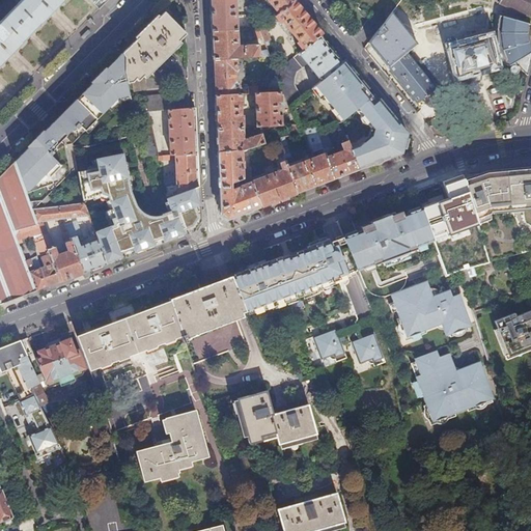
[(0,66),(12,54),(40,26),(65,0),(22,0),(0,22),(0,66)]
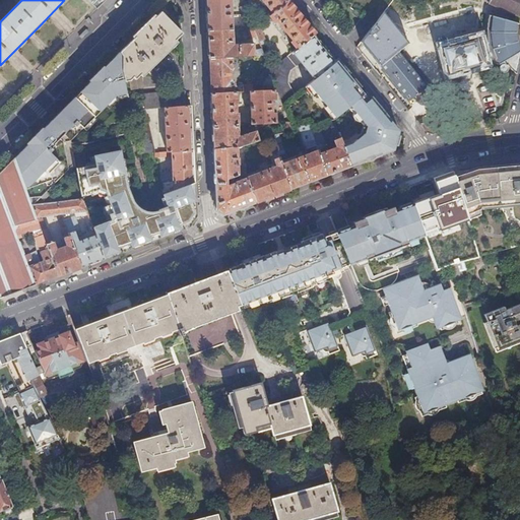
[(87,0),(98,9),(106,0),(87,0)]
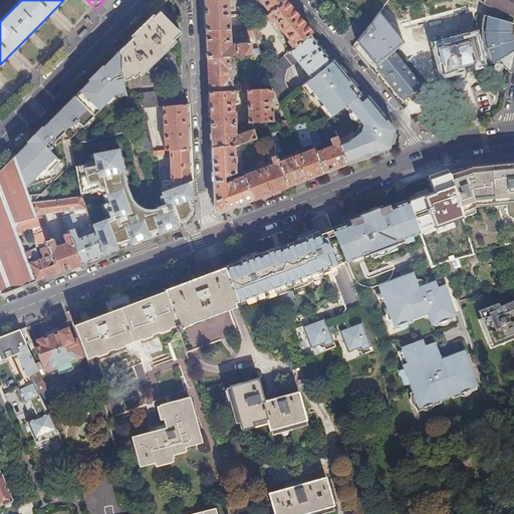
[(228,0),(202,0),(203,13),(204,29),(230,28),(230,24),(235,23),(235,18),(232,19),(229,19),(229,15),(228,2),(228,0)]
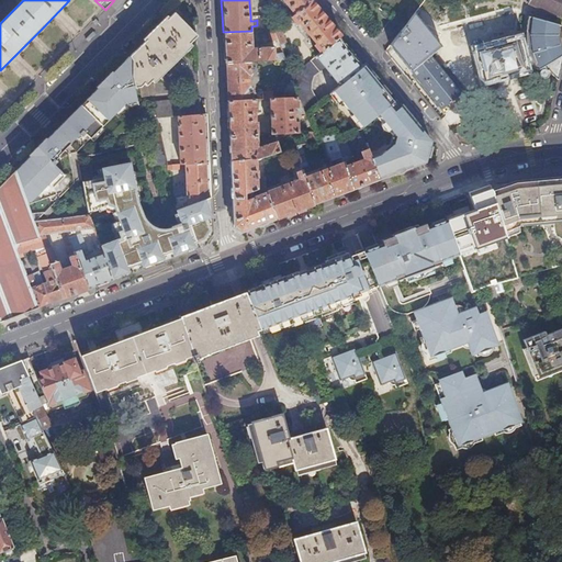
[(283,0),(294,13),(311,0),(283,0)]
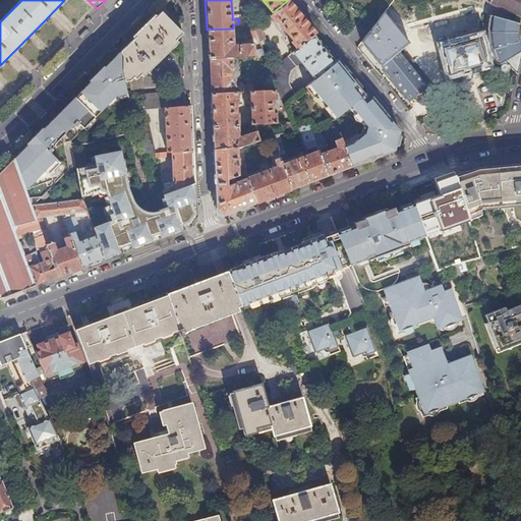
[(293,40),(291,42),(296,49),(313,35),(315,33),(303,18),(289,0),(288,0),(273,12),(270,15),(278,25),(280,23),(293,40)]
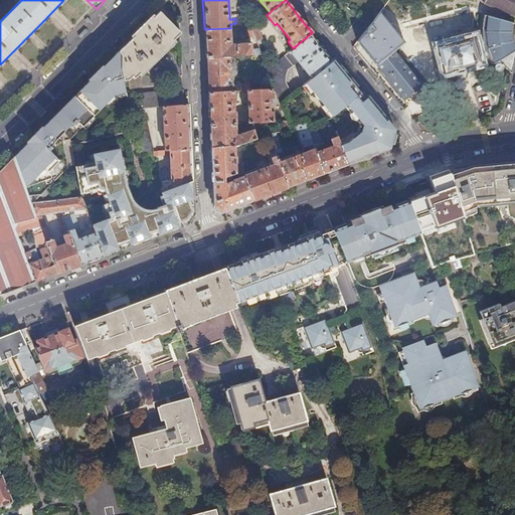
[(514,0),(485,0),(484,4),(514,17),(514,16),(514,0)]
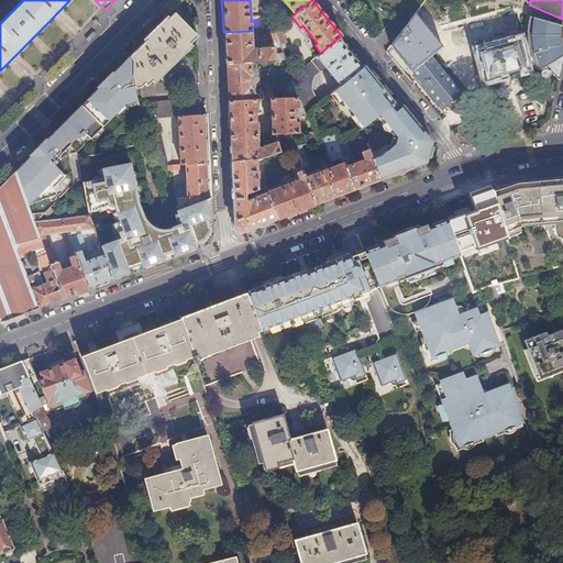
[(158,25),(144,39),(129,55),(131,59),(131,75),(133,87),(140,86),(146,79),(148,81),(151,79),(157,73),(181,50),(189,42),(196,35),(187,26),(191,21),(185,14),(180,19),(173,11),(158,25)]
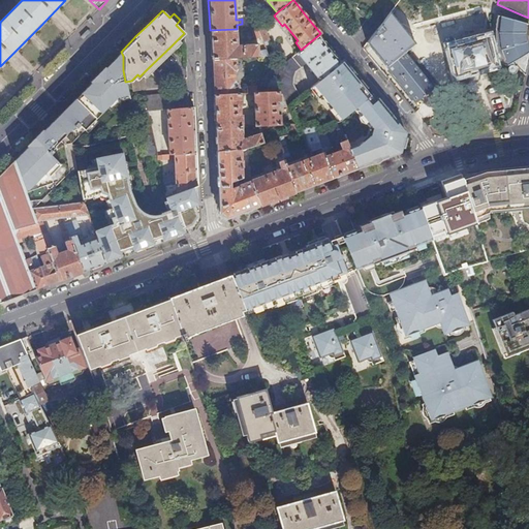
[(252,14),(246,17),(251,28),(257,28),(252,14)]
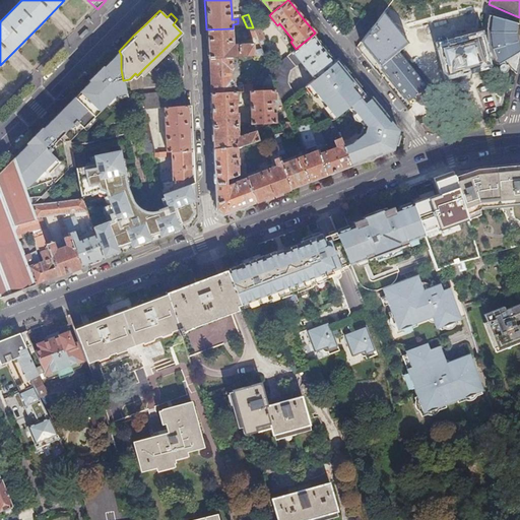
[(509,68),(513,72),(516,75),(519,57),(519,40),(519,38),(519,35),(519,31),(519,27),(519,25),(519,24),(489,15),(488,21),(486,25),(486,30),(486,35),(486,44),(483,45),(480,35),(438,46),(446,77),(489,65),(488,64),(491,63),(499,66),(499,67),(499,68),(498,68),(498,69),(499,71),(499,72),(500,73),(501,73),(502,73),(503,73),(504,73),(505,73),(506,72),(507,71),(507,70),(507,69),(507,68),(507,67),(506,66),(507,66),(509,68)]
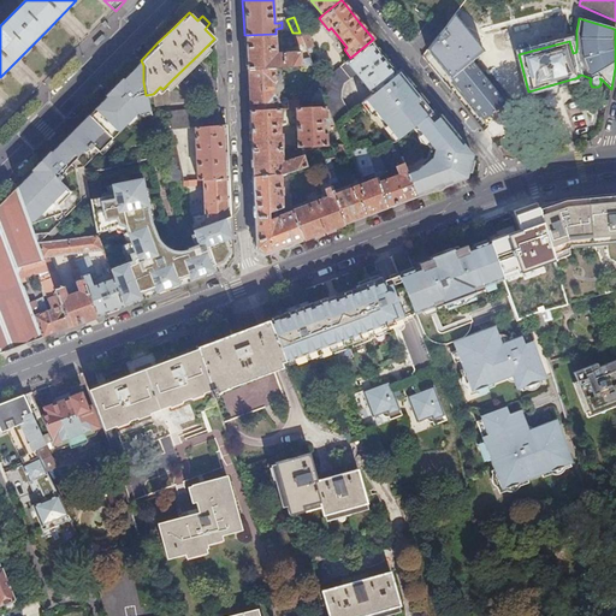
[(307,28),(300,33),(304,46),(306,48),(313,45),(307,28)]
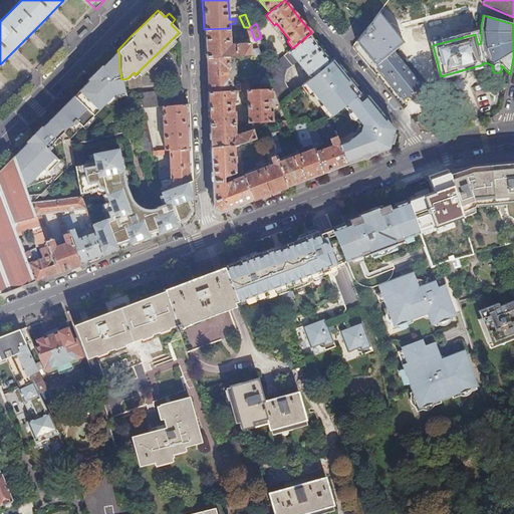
[(251,37),(252,39),(254,38),(250,27),(244,27),(248,38),(251,37)]
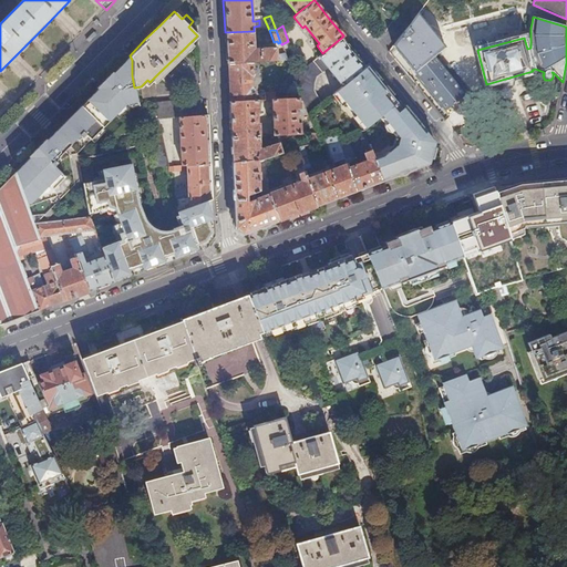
[(254,31),(225,32),(227,63),(253,62),(287,60),(285,52),(277,54),(276,47),(254,48),(254,31)]
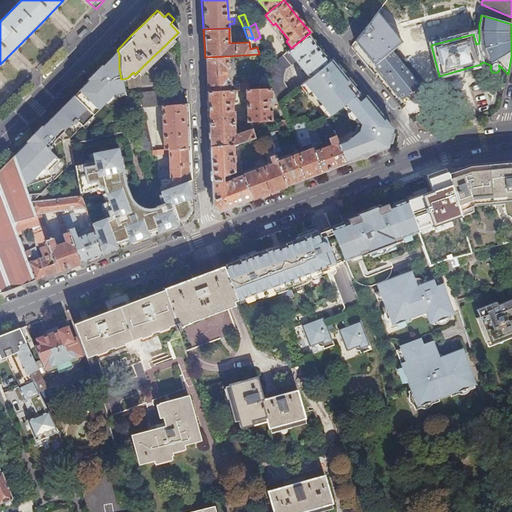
[(308,34),(291,48),(264,69),(267,77),(272,87),(278,102),(289,93),(283,81),(284,74),(285,69),(296,60),(309,77),(330,60),(308,34)]
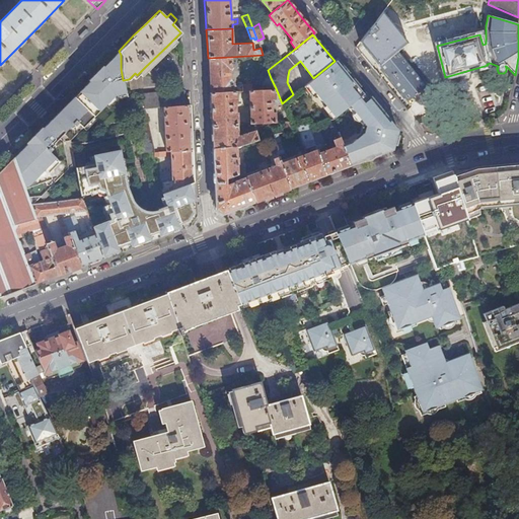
[(169,48),(167,46),(145,67),(147,69),(169,48)]
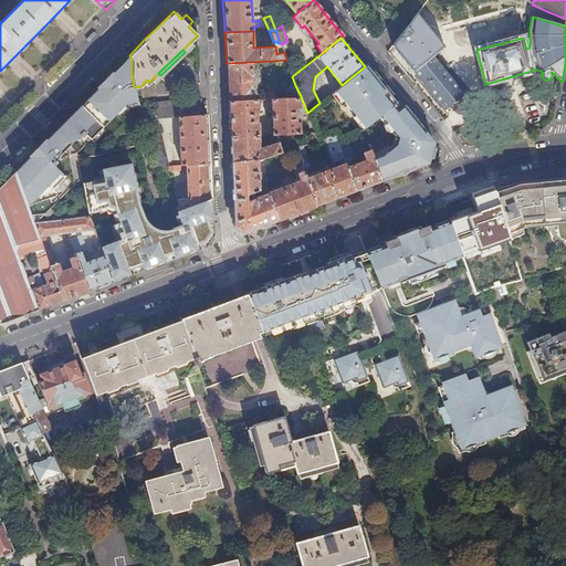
[(132,60),(129,55),(117,67),(92,94),(38,148),(17,170),(35,222),(82,176),(77,152),(123,104),(137,101),(134,87),(132,75),(132,60)]
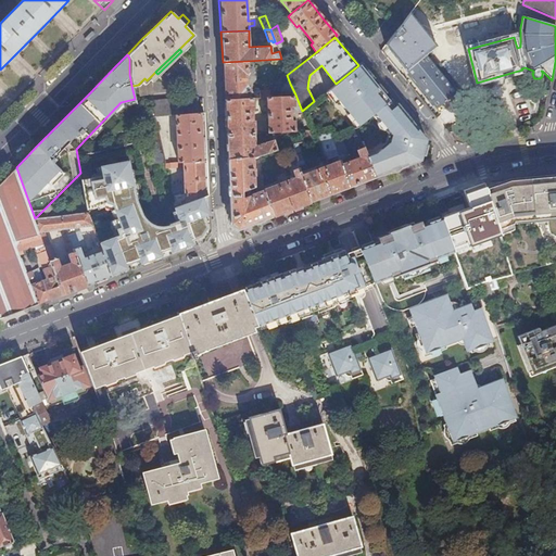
[(438,110),(457,95),(426,57),(406,73),(438,110)]
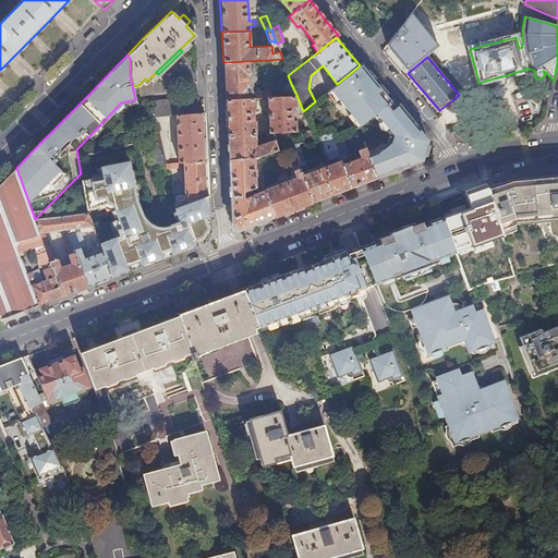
[(249,61),(223,62),(226,99),(251,98),(250,88),(247,85),(246,74),(250,71),(249,61)]
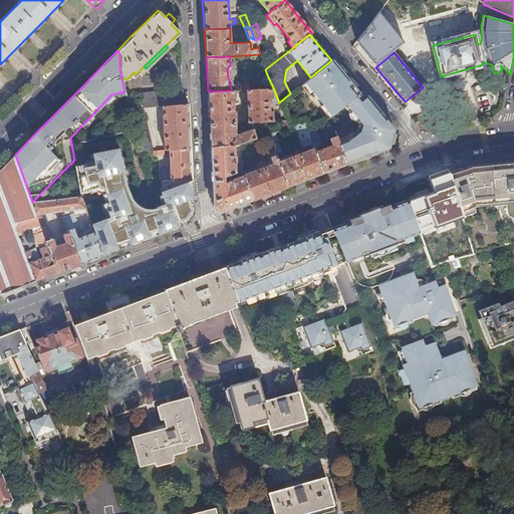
[(347,148),(342,152),(346,163),(374,153),(389,148),(393,130),(365,96),(362,99),(357,94),(331,60),(310,77),(303,82),(331,116),(346,104),(352,114),(359,125),(356,133),(347,148)]
